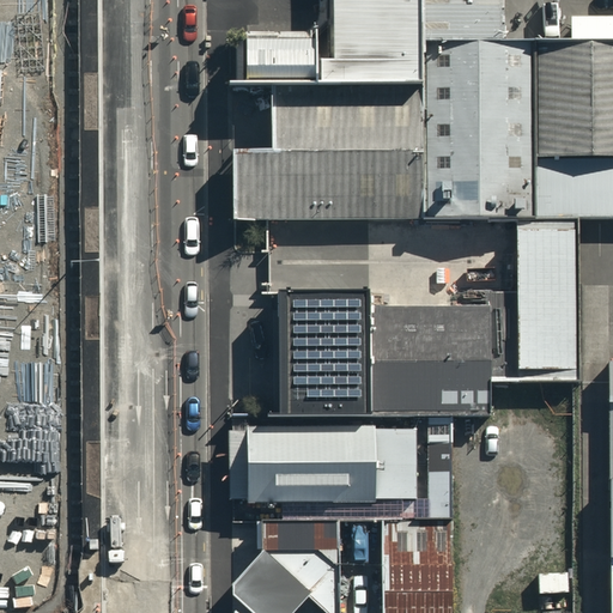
[(240,86),(272,85),(420,84),(419,46),(418,0),(325,0),(327,61),(317,61),(316,34),(238,35),(240,86)]
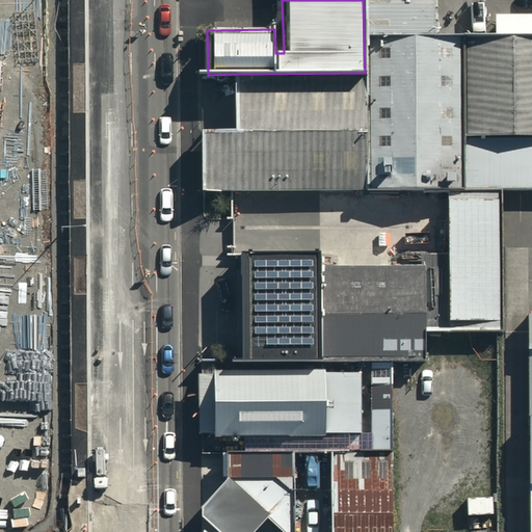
[(433,0),(363,0),(364,40),(434,38),(433,0)]
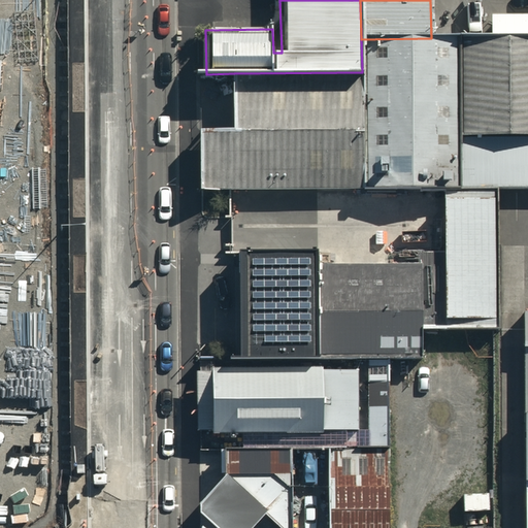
[(527,36),(458,38),(459,138),(527,138),(527,36)]
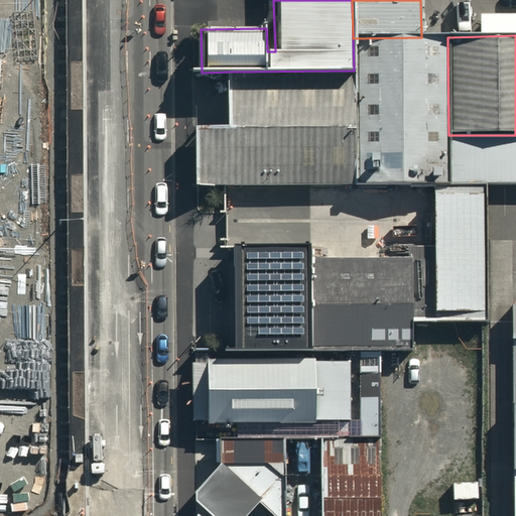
[(355,128),(356,186),(436,186),(448,185),(448,135),(447,37),(421,37),(353,38),(354,71),(355,128)]
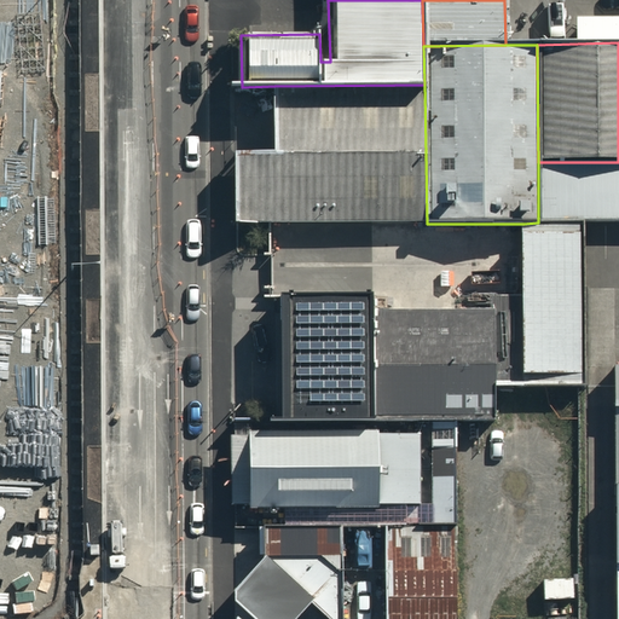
[(424,85),(275,86),(276,156),(426,154),(424,85)]
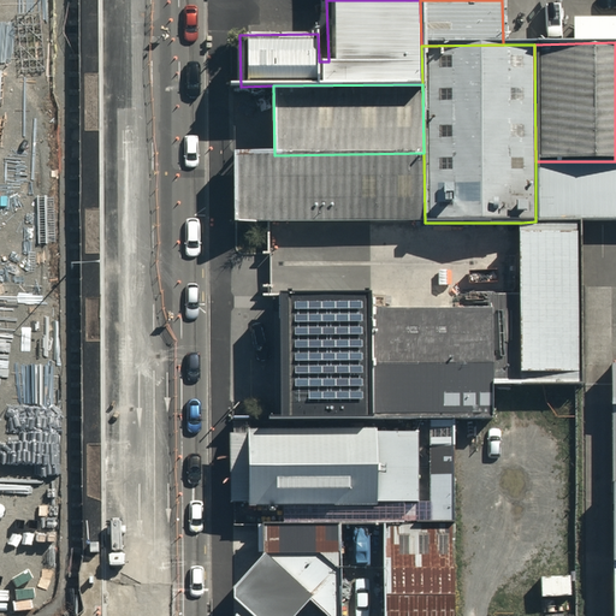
[(425,223),(424,153),(274,155),(234,154),(235,221),(425,223)]
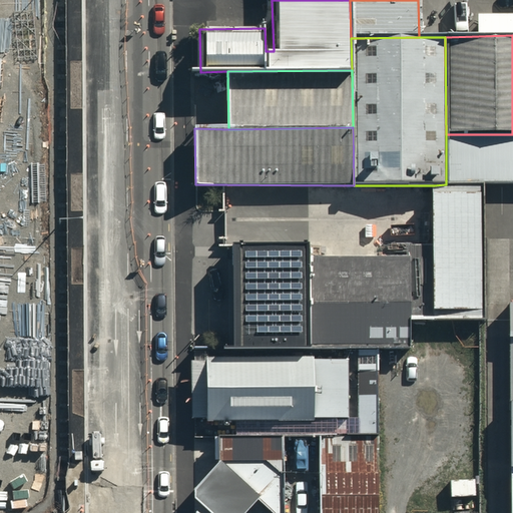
[(512,134),(446,134),(446,184),(486,184),(512,183),(512,134)]
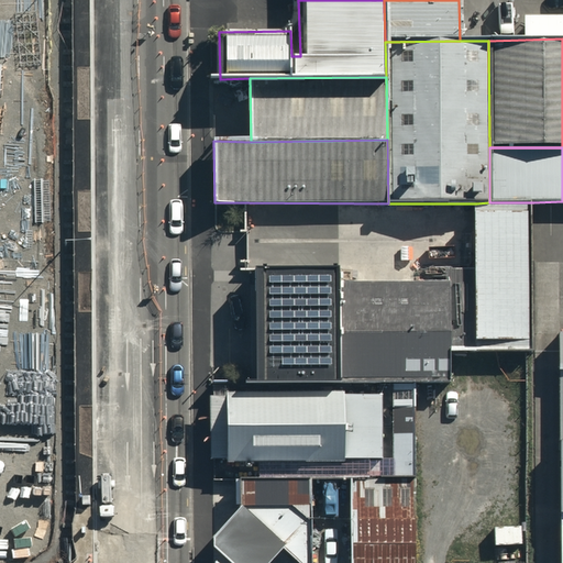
[(528,350),(534,350),(534,335),(533,202),(489,202),(476,203),(476,271),(476,350),(528,350)]
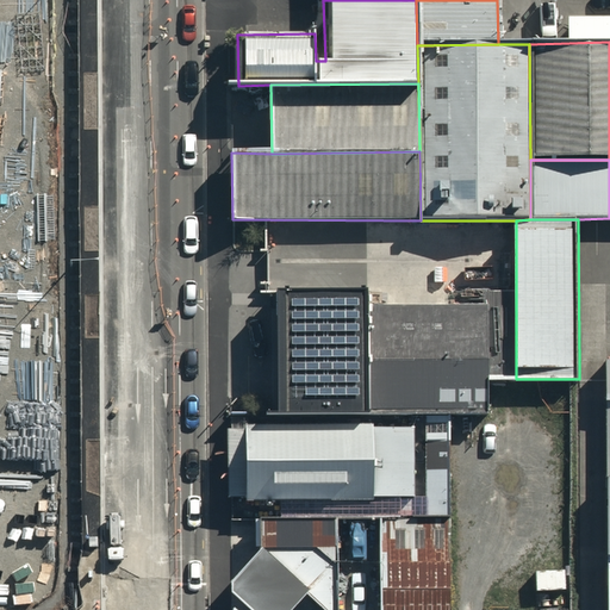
[(278,414),(365,414),(363,306),(365,288),(278,290),(278,414)]
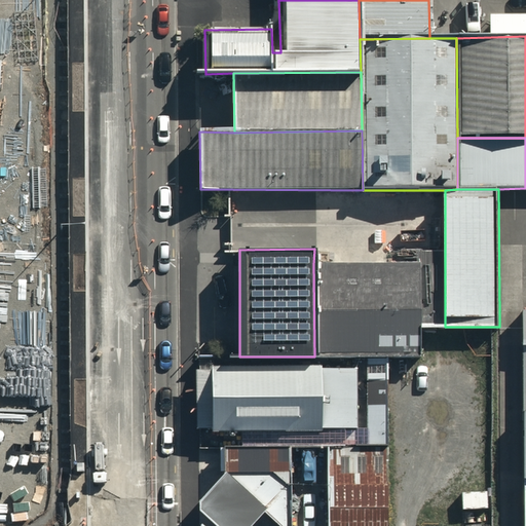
[(417,264),(313,264),(314,357),(366,355),(387,355),(419,355),(419,327),(445,327),(445,253),(417,253),(417,264)]
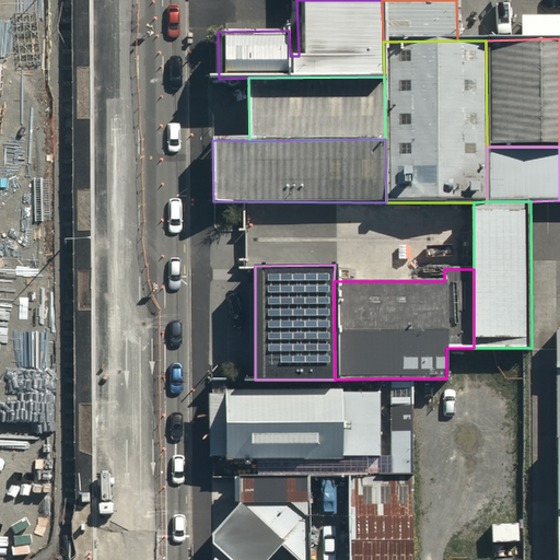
[(412,378),(389,378),(392,457),(391,474),(413,474),(412,378)]
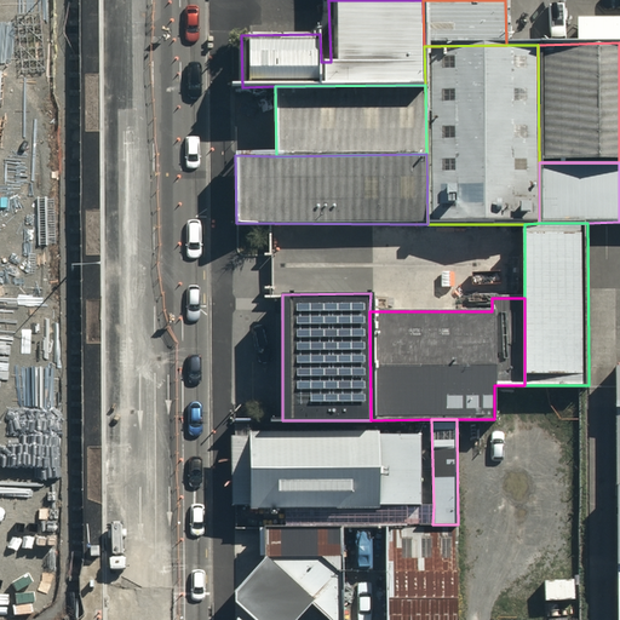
[(252,436),(235,436),(235,470),(235,503),(252,503),(252,506),(378,506),(378,501),(419,501),(419,435),(377,435),(377,431),(252,432),(252,436)]
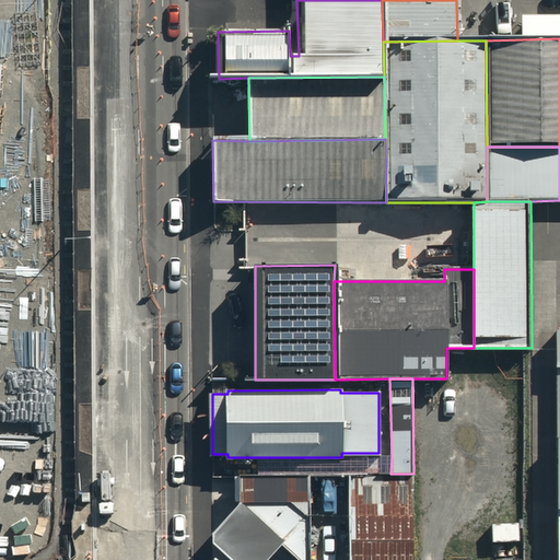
[(413,559),(413,474),(391,474),(349,475),(349,559),(413,559)]
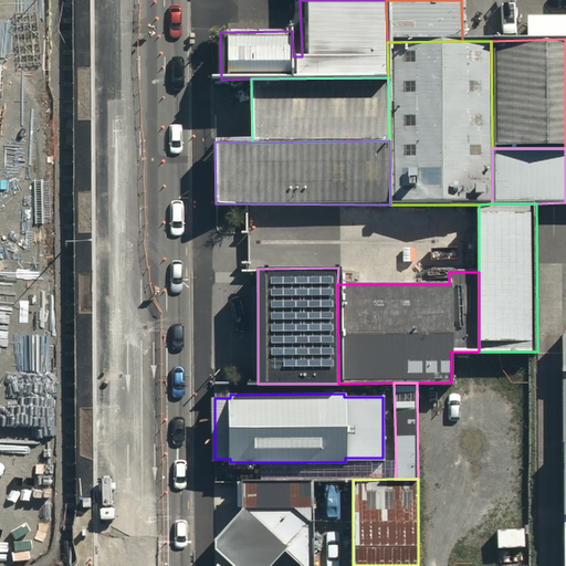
[(313,565),(313,480),(238,481),(238,495),(239,509),(261,530),(301,565),(313,565)]
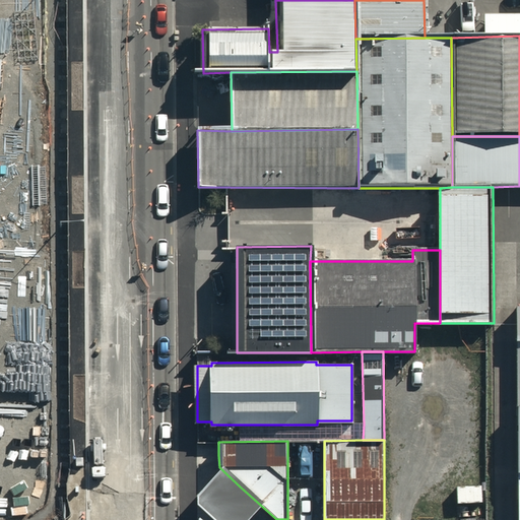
[(247,519),(263,502),(223,466),(198,495),(198,503),(215,519),(247,519)]
